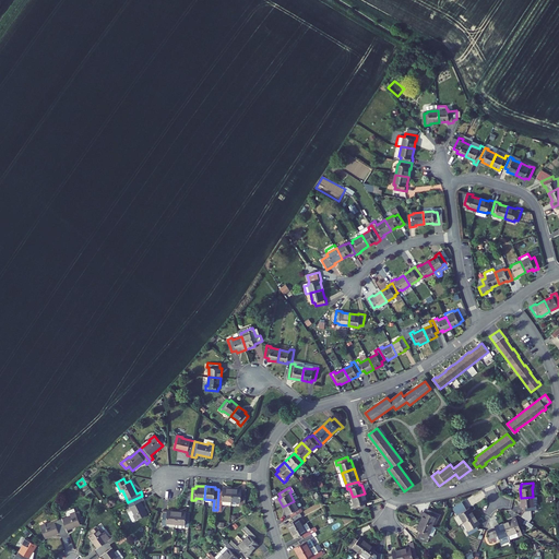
[(223,490),(218,489),(217,510),(222,510),(222,504),(230,506),(232,501),(232,488),(223,488),(223,490)]
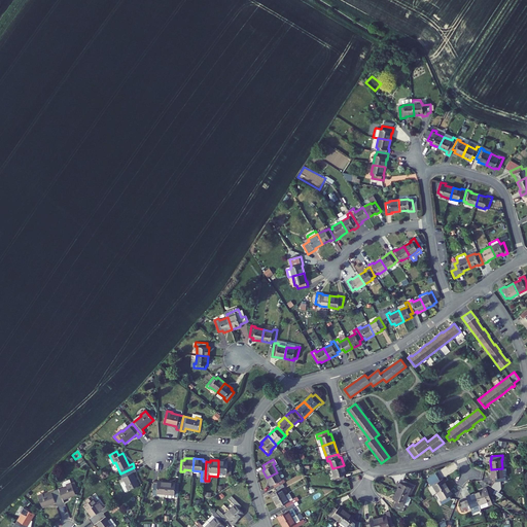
[(227,461),(218,460),(218,472),(226,472),(226,478),(231,478),(232,463),(227,463),(227,461)]
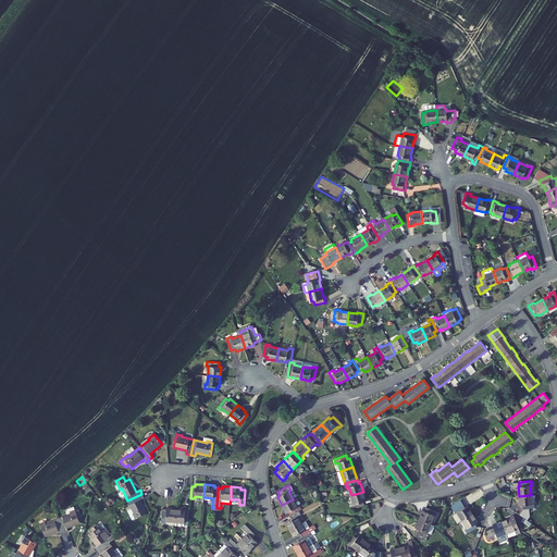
[(292,486),(289,487),(291,490),(288,491),(293,499),(297,496),(292,486)]
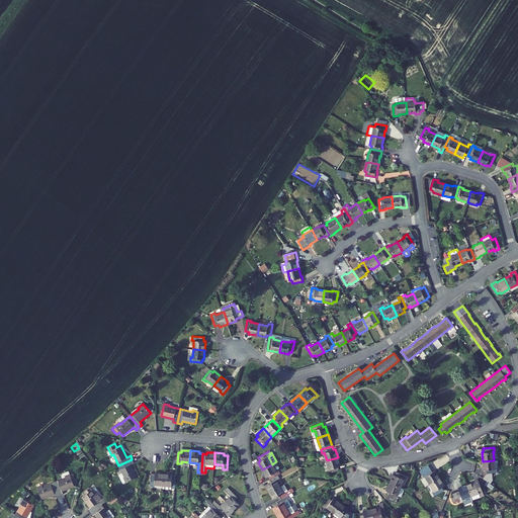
[(340,466),(338,457),(327,460),(329,469),(327,469),(328,473),(339,469),(338,466),(340,466)]
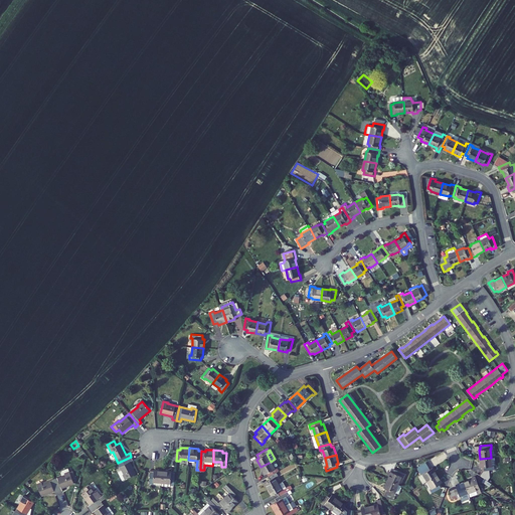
[(118,473),(122,481),(136,474),(130,462),(133,461),(131,457),(118,463),(122,471),(118,473)]
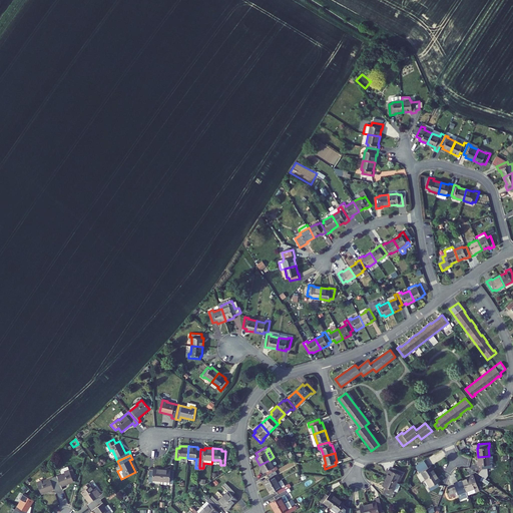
[(490,464),(489,456),(478,457),(479,466),(481,465),(481,469),(492,468),(491,464),(490,464)]
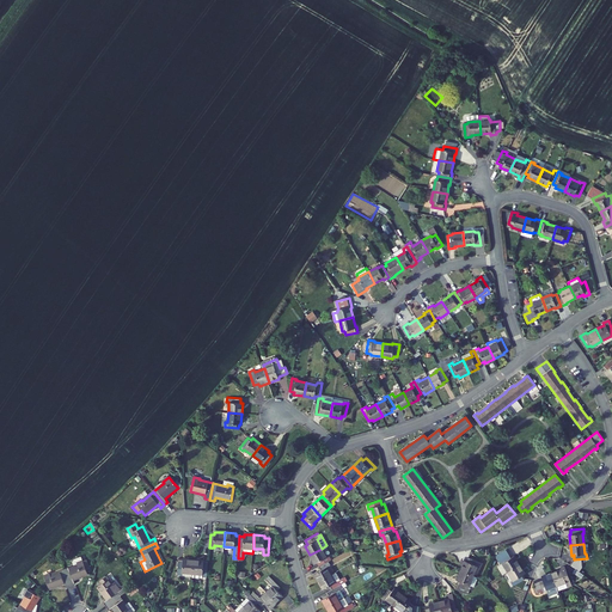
[(328,557),(322,549),(310,555),(314,564),(317,563),(319,567),(329,561),(331,560),(330,556),(328,557)]
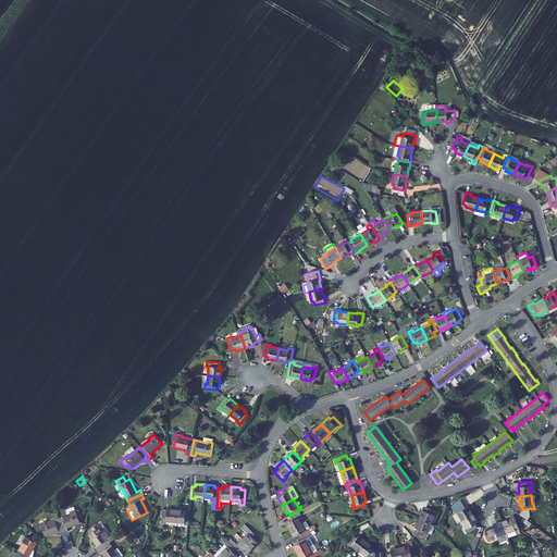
[(463,504),(454,510),(456,514),(457,512),(462,520),(473,515),(468,506),(466,507),(463,504)]
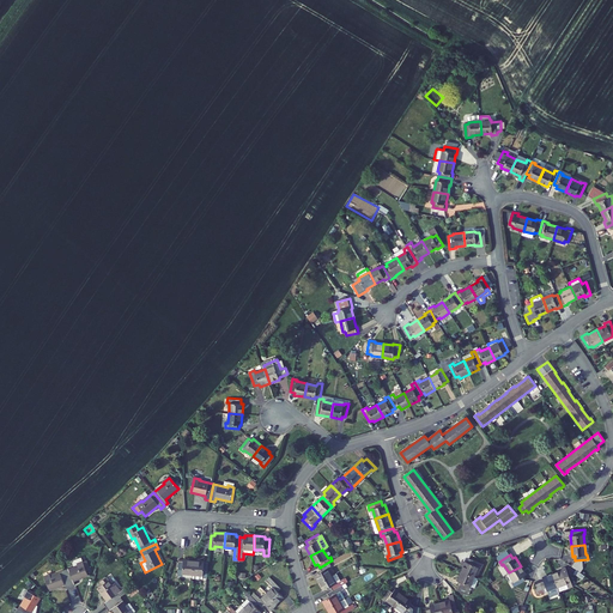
[(481,563),(469,558),(467,562),(466,562),(461,571),(473,576),(478,566),(479,568),(481,563)]
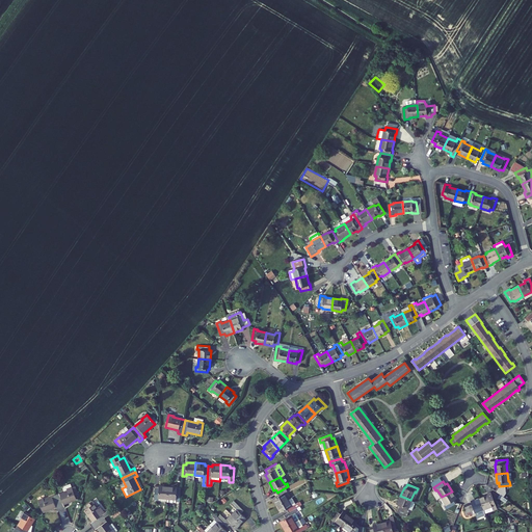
[(155,485),(154,500),(158,500),(159,498),(167,498),(168,486),(155,485)]
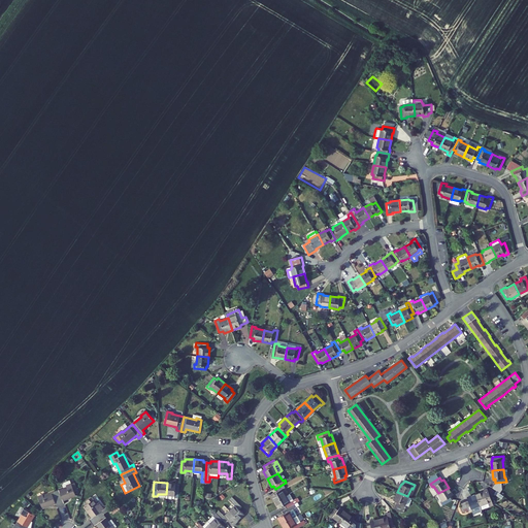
[(495,483),(492,487),(496,490),(499,493),(506,483),(506,482),(495,483)]
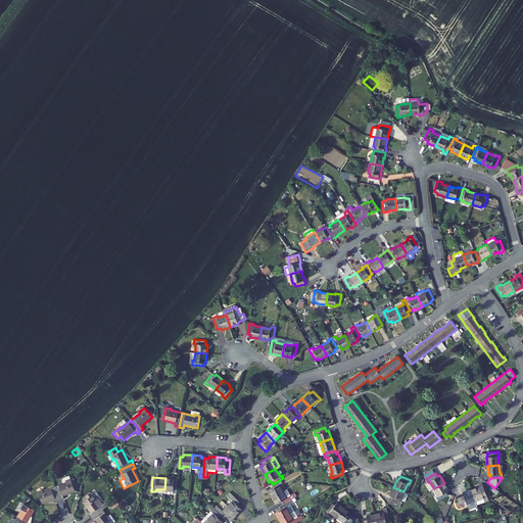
[(178,479),(165,478),(164,489),(164,492),(173,493),(173,492),(177,493),(178,479)]
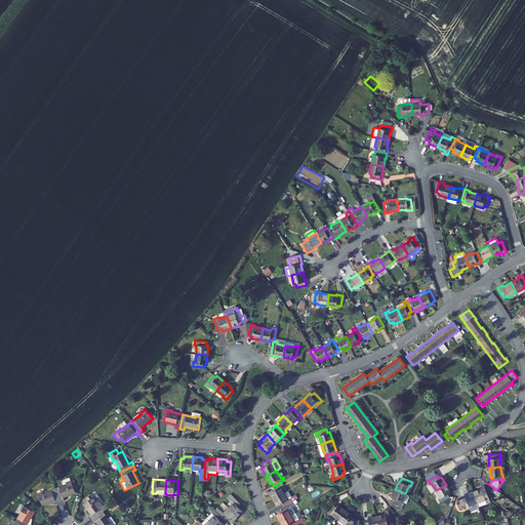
[(67,484),(54,489),(61,502),(65,500),(64,497),(76,492),(75,489),(77,488),(76,485),(73,486),(72,481),(66,483),(67,484)]
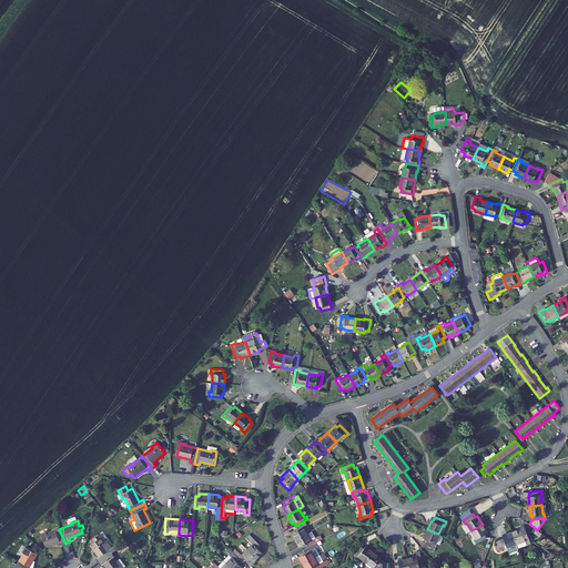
[(307,525),(305,520),(296,526),(298,529),(292,533),(293,537),(294,536),(296,539),(307,534),(304,527),(307,525)]
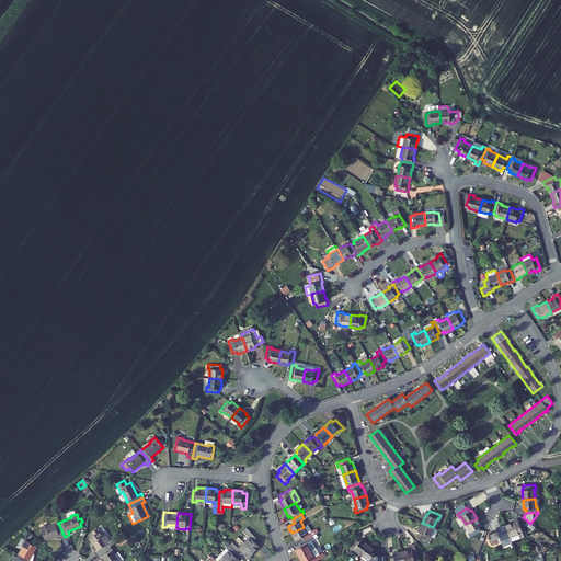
[(481,526),(477,518),(466,524),(470,531),(468,533),(471,537),(481,530),(480,527),(481,526)]
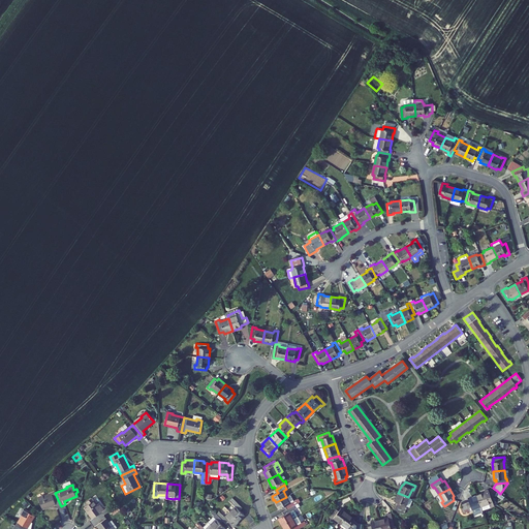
[(485,492),(476,495),(480,506),(483,510),(490,507),(490,505),(493,503),(488,489),(485,490),(485,492)]
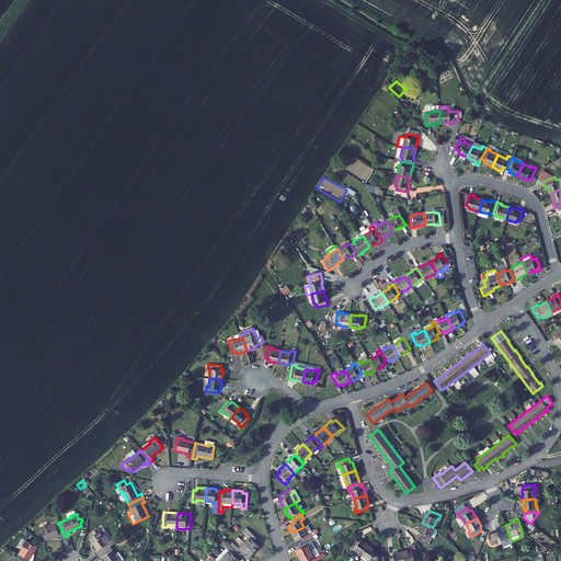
[(41,527),(45,540),(59,535),(60,538),(65,537),(58,523),(46,527),(46,526),(41,527)]
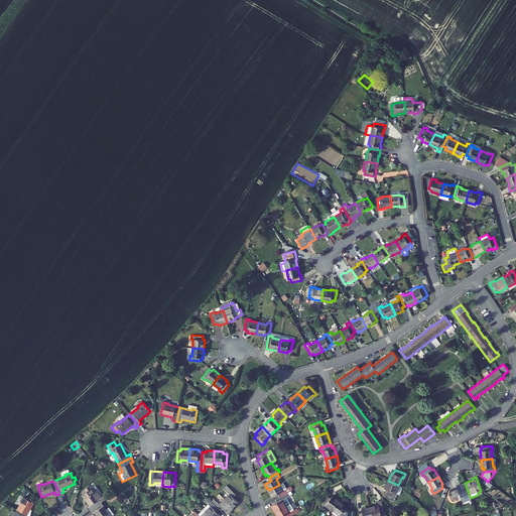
[(395,493),(398,485),(388,481),(385,489),(386,490),(385,493),(395,497),(397,494),(395,493)]
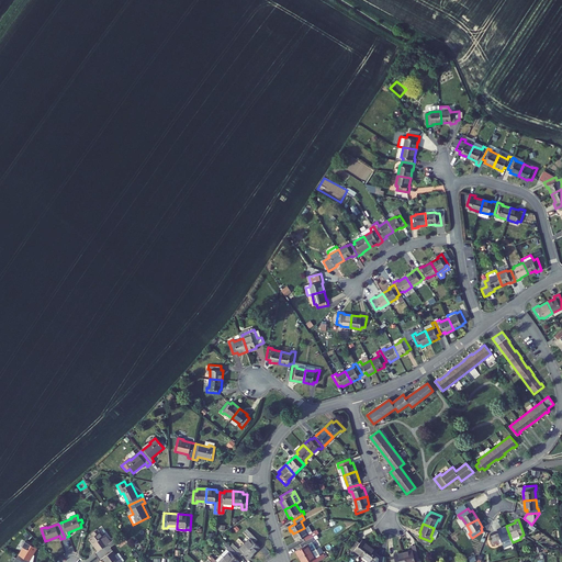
[(308,526),(304,528),(293,534),(295,538),(294,538),(296,541),(303,538),(305,541),(314,536),(317,535),(315,530),(312,532),(308,526)]
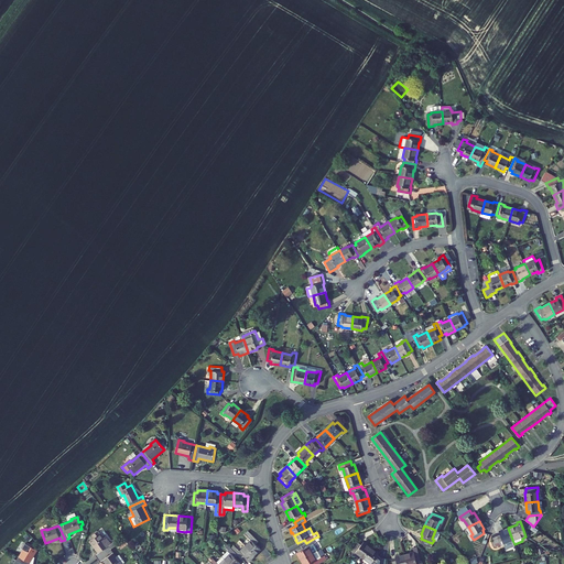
[(500,533),(492,535),(496,548),(503,544),(503,543),(512,540),(508,528),(499,531),(500,533)]
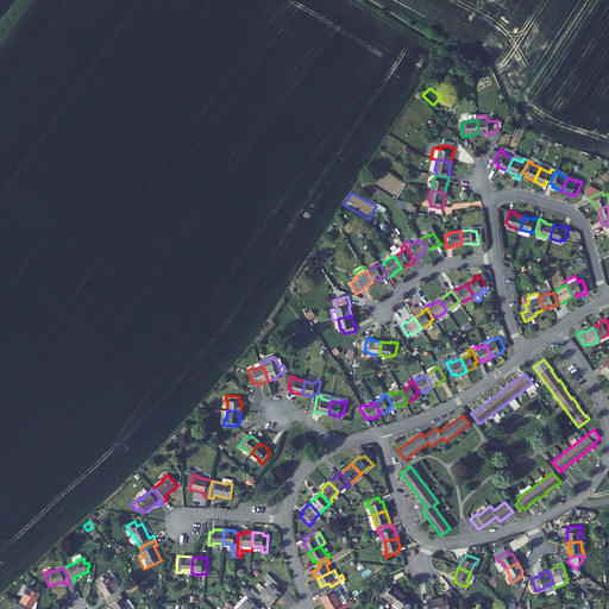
[(271,583),(265,589),(276,600),(278,597),(282,594),(276,588),(280,584),(268,572),(264,576),(271,583)]
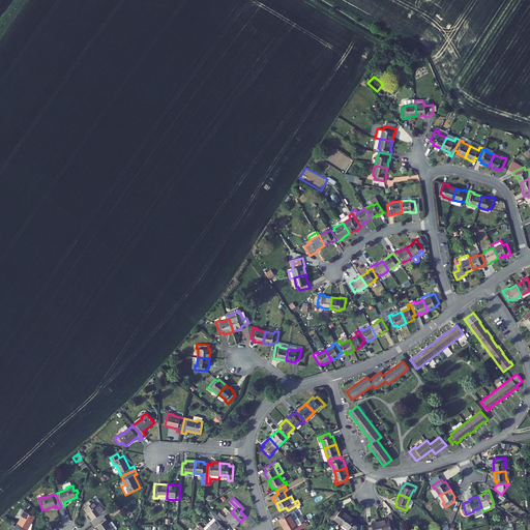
[(89,522),(92,525),(104,516),(96,506),(97,505),(94,501),(89,505),(84,508),(92,520),(89,522)]
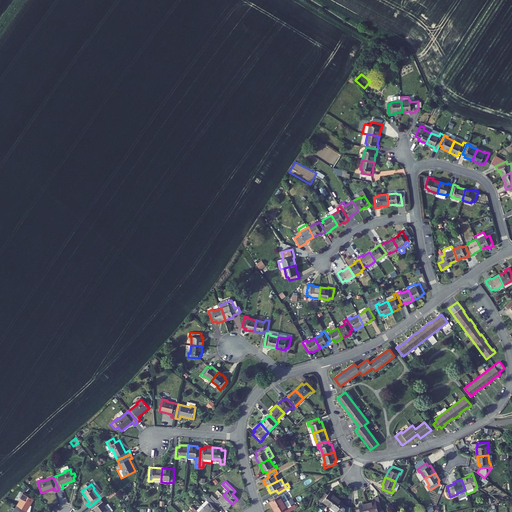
[(288,492),(286,488),(278,493),(274,495),(275,498),(269,502),(271,505),(273,508),(287,500),(283,494),(288,492)]
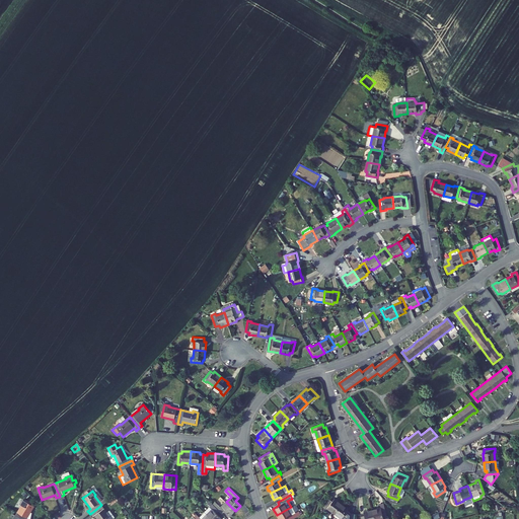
[(330,498),(323,507),(326,510),(327,508),(335,513),(342,504),(335,499),(334,500),(330,498)]
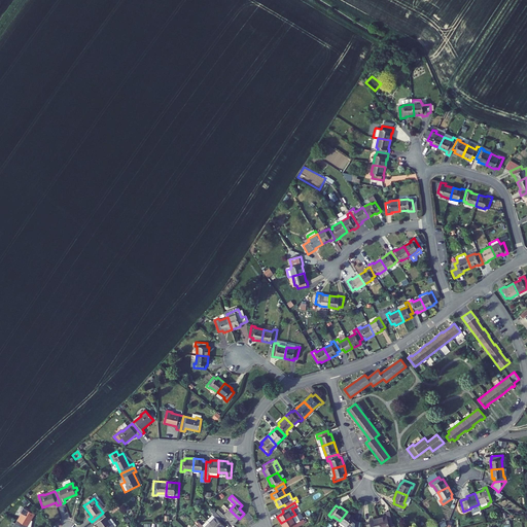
[(23,513),(15,524),(21,526),(30,526),(31,526),(28,525),(35,514),(24,507),(22,513),(23,513)]
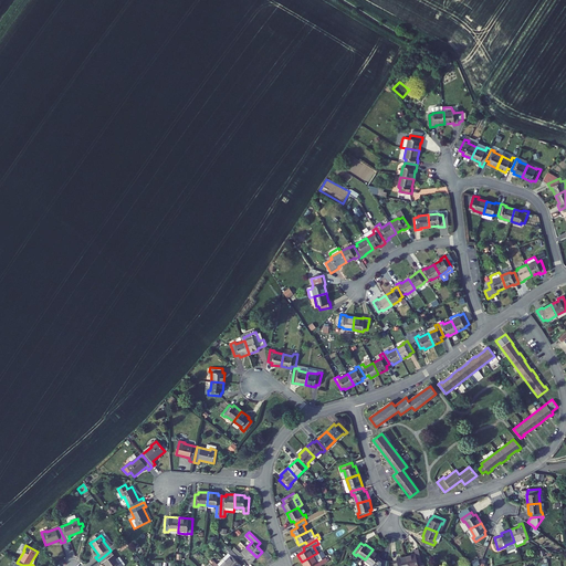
[(234,547),(232,551),(239,557),(242,561),(245,557),(251,563),(253,561),(257,557),(247,547),(241,553),(234,547)]
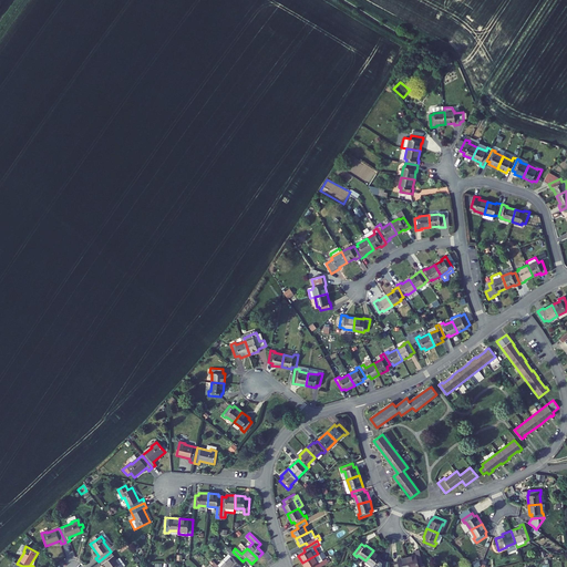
[(381,556),(373,550),(366,560),(373,566),(372,566),(378,566),(383,560),(380,558),(381,556)]
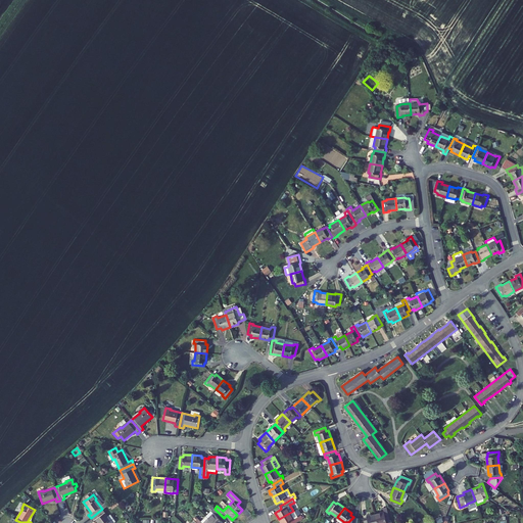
[(96,520),(98,522),(113,522),(114,522),(109,515),(107,516),(102,509),(91,518),(93,522),(96,520)]
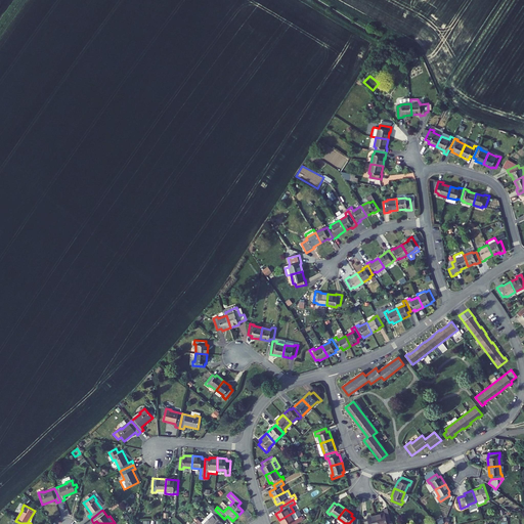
[(214,514),(208,519),(213,523),(222,523),(223,523),(218,519),(221,516),(215,510),(212,512),(214,514)]
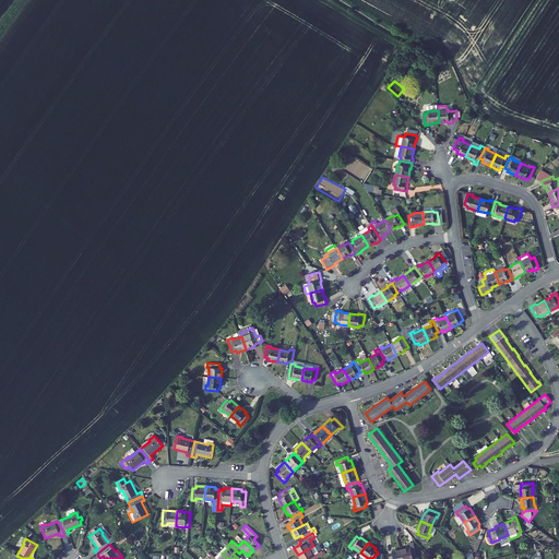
[(314,546),(313,546),(298,555),(300,558),(299,558),(307,558),(309,558),(316,558),(324,555),(322,550),(319,552),(314,546)]
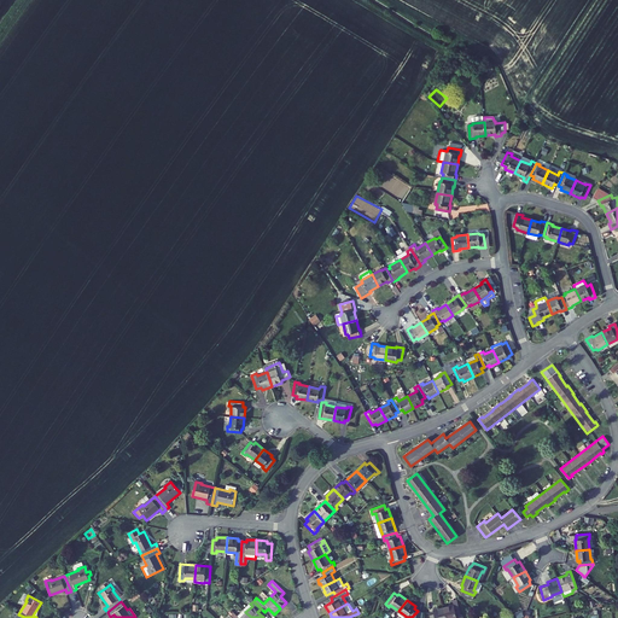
[(454,605),(443,607),(445,617),(461,617),(459,606),(454,607),(454,605)]
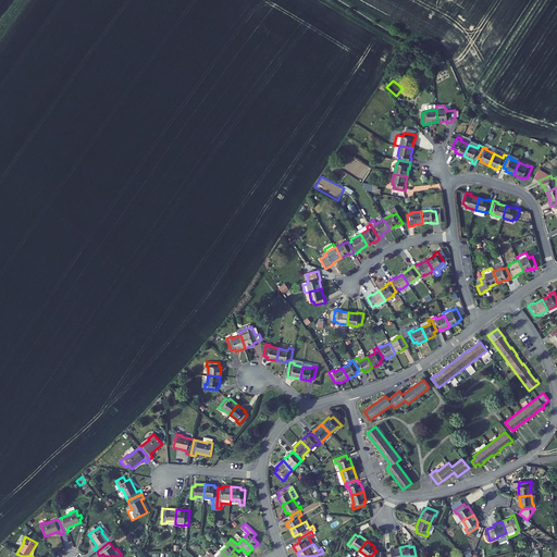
[(391,552),(386,553),(387,556),(401,556),(399,547),(391,549),(391,552)]
